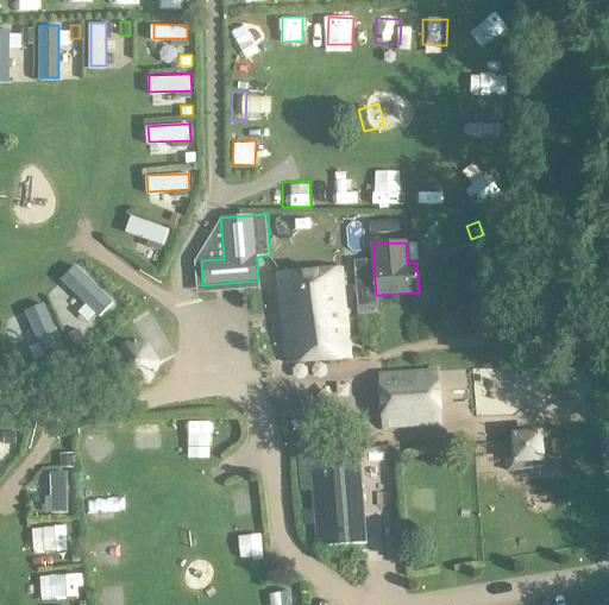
[(277,272),(287,364),(351,357),(340,265),(277,272)]
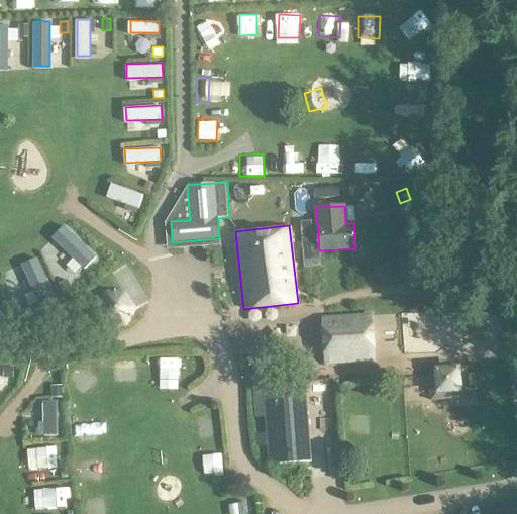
[(97,261),(105,249),(77,229),(69,240),(97,261)]
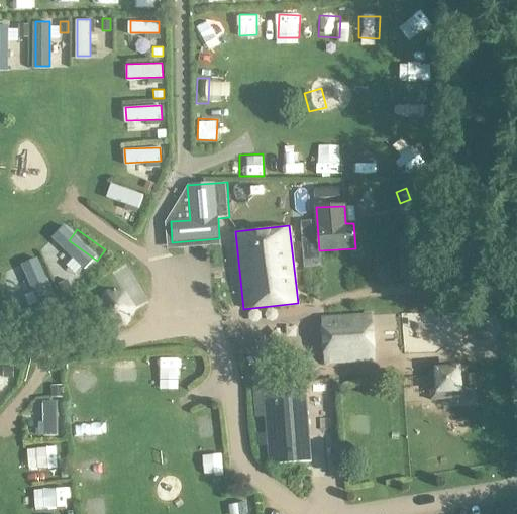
[(300,232),(302,248),(317,246),(314,230),(300,232)]
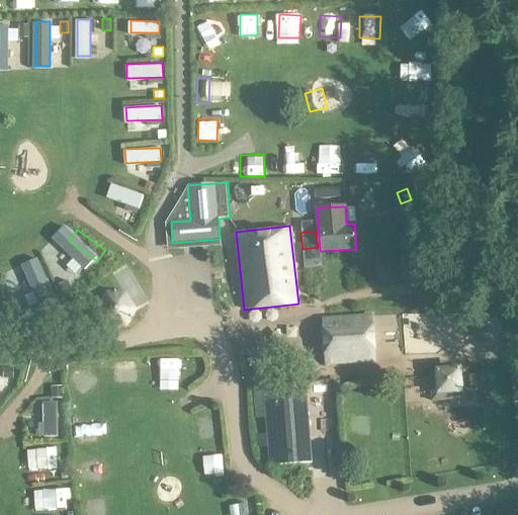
[(70,295),(80,285),(55,260),(45,269),(70,295)]
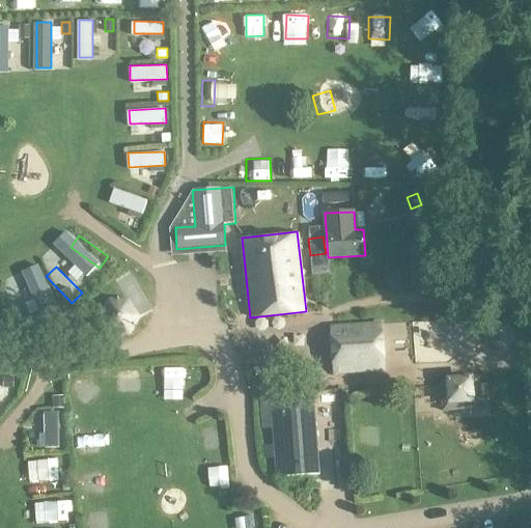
[(106,300),(100,312),(99,315),(99,318),(100,322),(105,332),(108,335),(111,336),(124,335),(128,335),(130,334),(132,332),(139,320),(139,316),(139,314),(131,300),(129,298),(126,297),(111,297),(108,298),(106,300)]
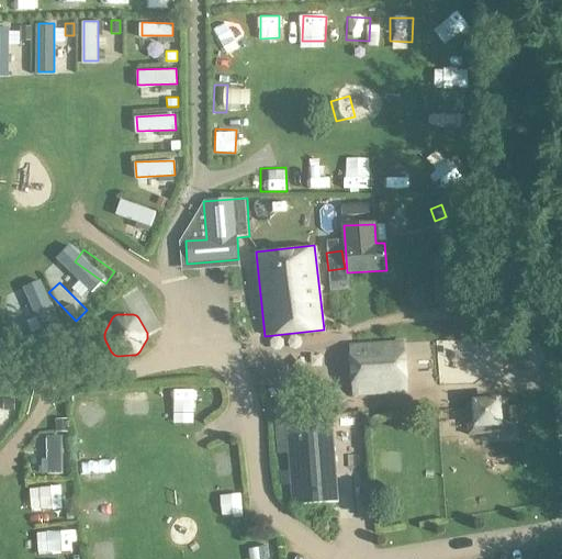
[(15,346),(15,335),(6,335),(4,346),(15,346)]
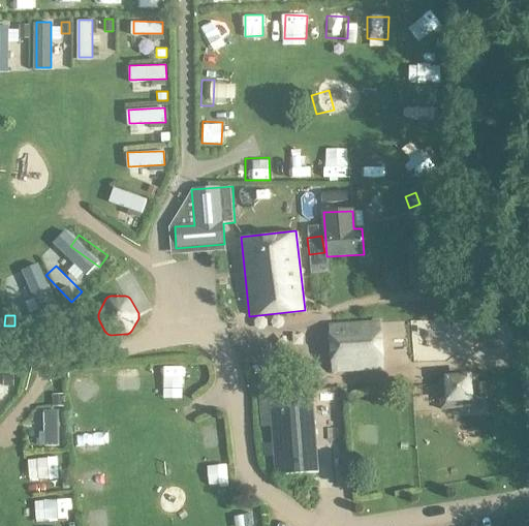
[(383,369),(380,318),(328,322),(332,372),(383,369)]
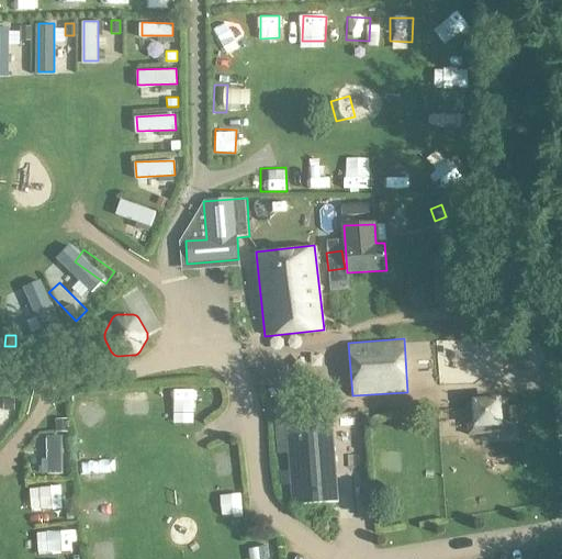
[(439,346),(441,391),(465,390),(464,375),(451,375),(450,346),(439,346)]
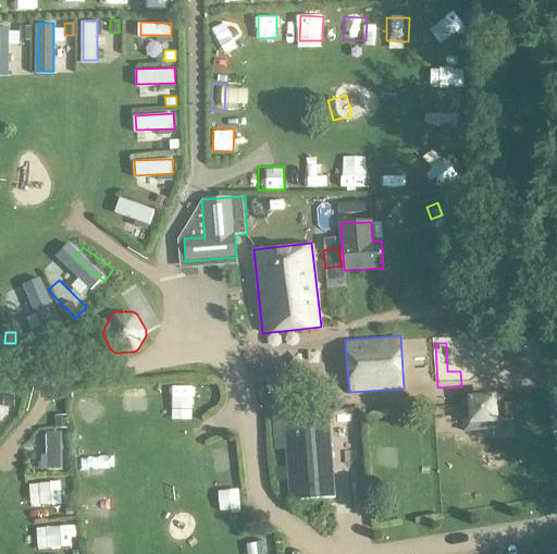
[(169,373),(168,417),(192,417),(192,374),(169,373)]
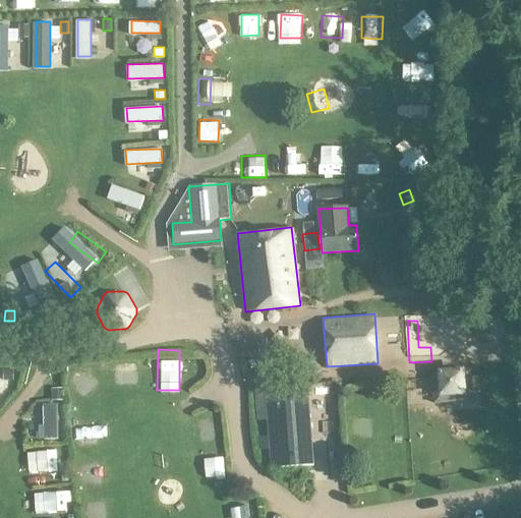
[(472,399),(470,368),(465,369),(464,366),(437,367),(437,371),(431,371),(433,402),(472,399)]
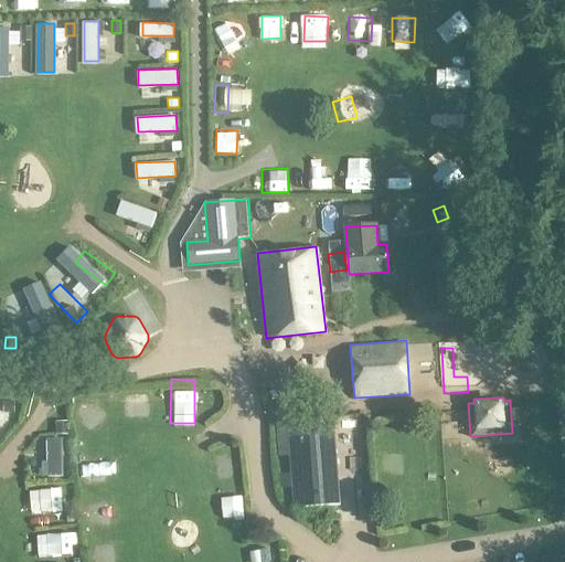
[(13,411),(14,400),(3,399),(3,411),(13,411)]
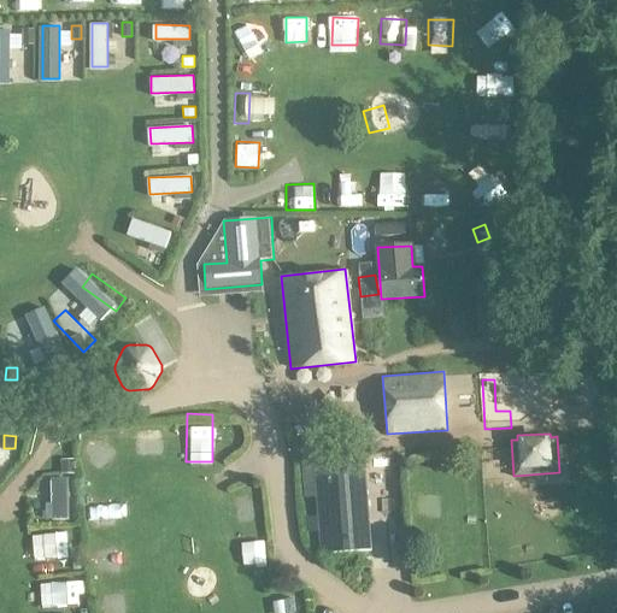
[(313,550),(365,552),(366,469),(315,469),(313,550)]
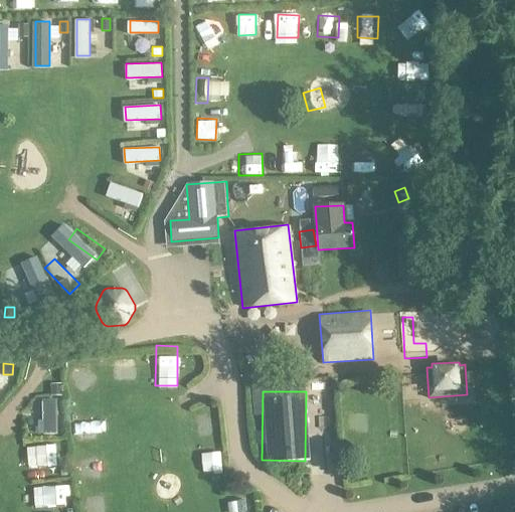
[(55,436),(55,401),(42,402),(43,437),(55,436)]
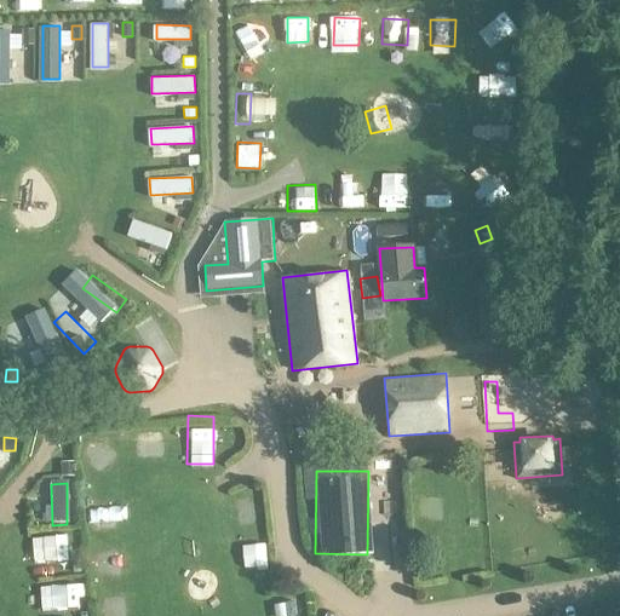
[(237,499),(237,527),(260,527),(262,500),(237,499)]
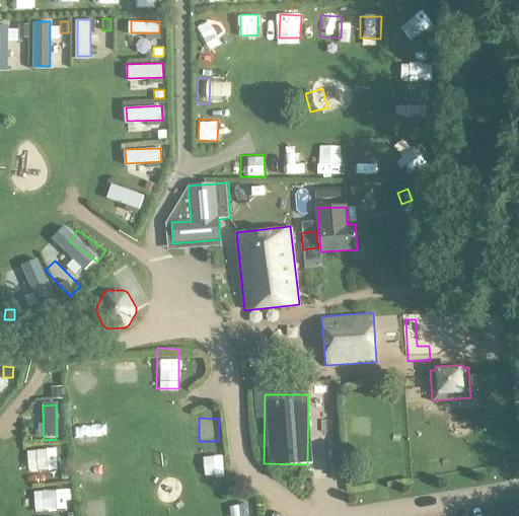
[(369,419),(347,418),(347,437),(369,437),(369,419)]
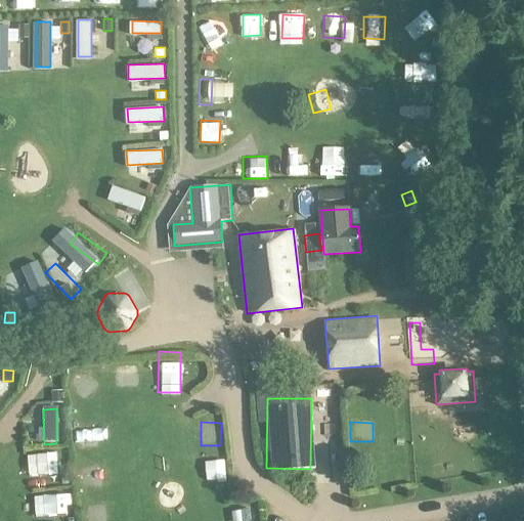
[(75,426),(75,448),(105,447),(105,425),(75,426)]
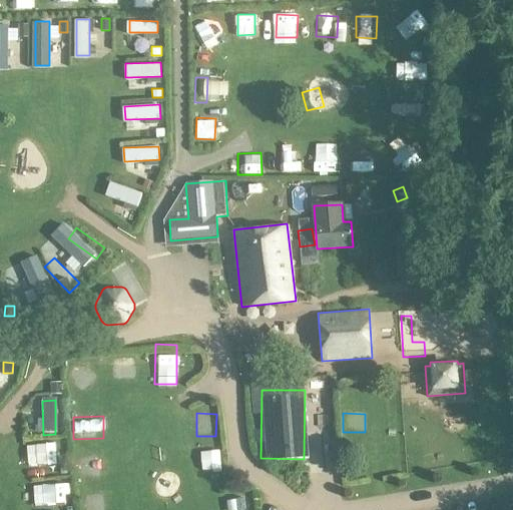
[(314,439),(317,466),(328,465),(325,438),(314,439)]
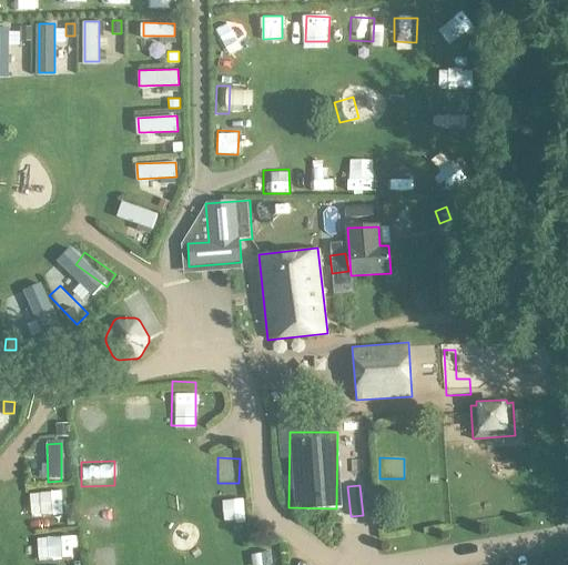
[(64,492),(31,494),(32,517),(66,515),(64,492)]
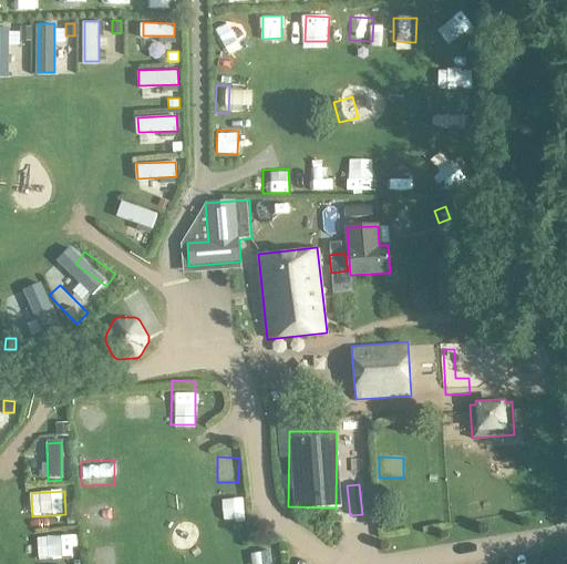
[(222,525),(245,523),(243,496),(220,498),(222,525)]
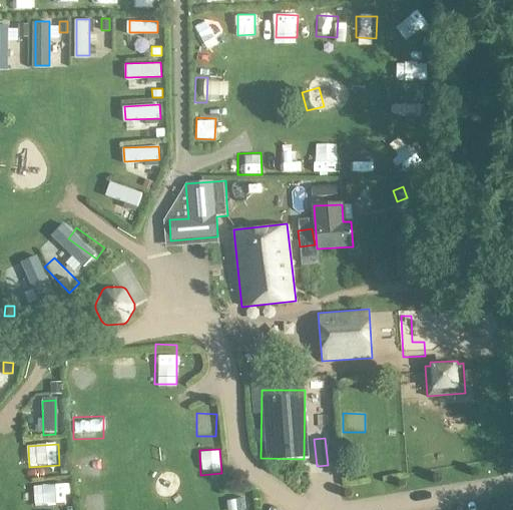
[(67,485),(37,487),(38,505),(68,504),(67,485)]
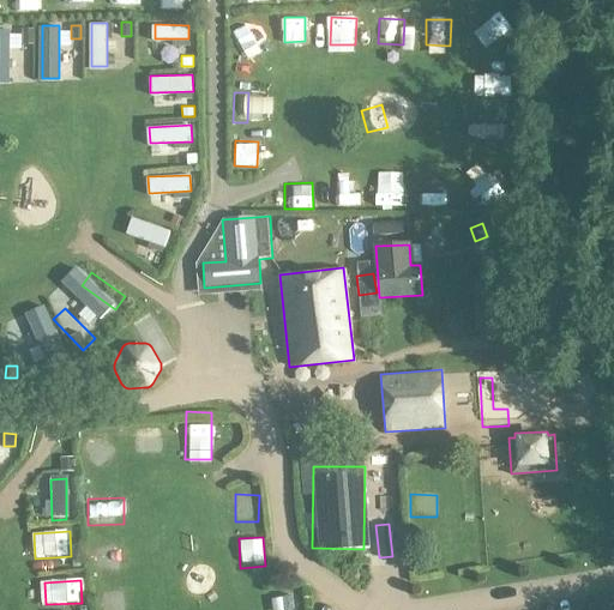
[(296,609),(296,591),(274,592),(274,609),(296,609)]
